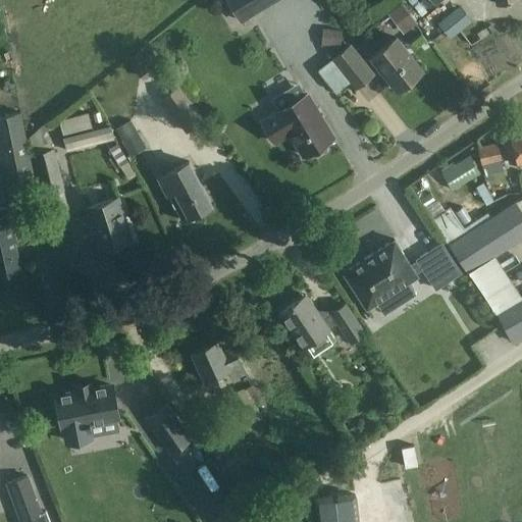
[(225,0),(240,22),(276,0),(225,0)]
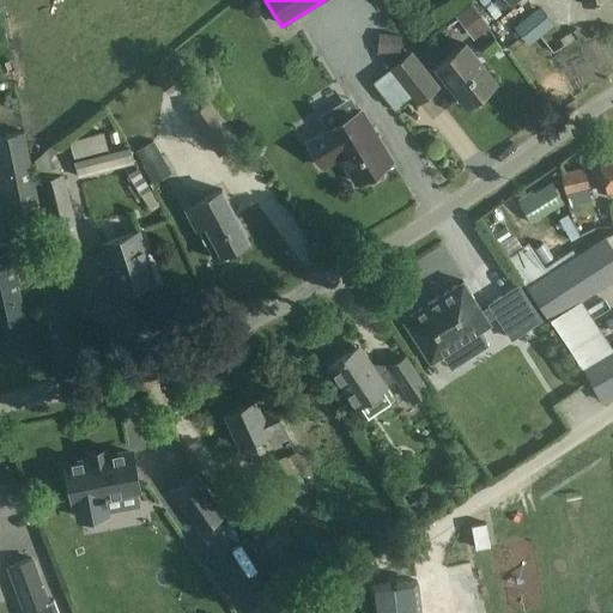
[(551,44),(542,19),(522,26),(530,52),(551,44)]
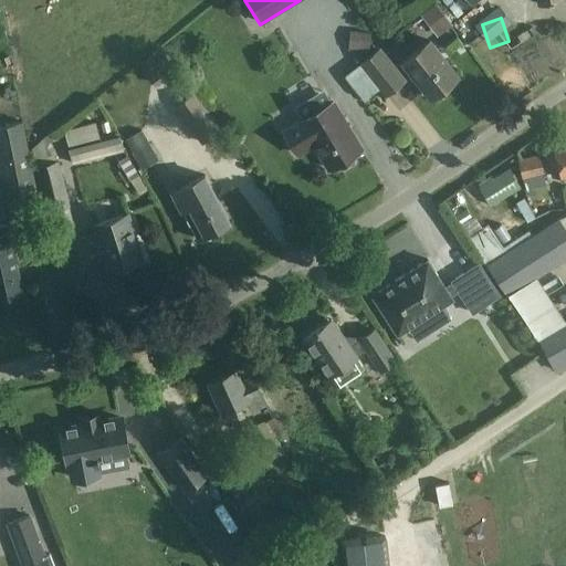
[(459,76),(429,40),(400,62),(430,100),(459,76)]
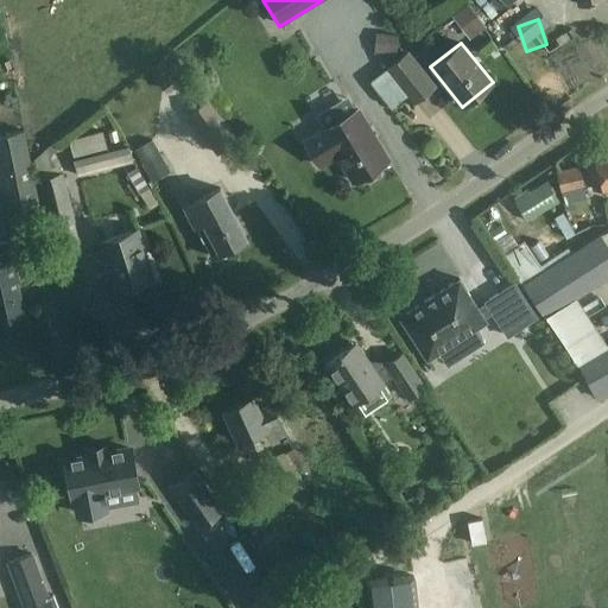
[(407,50),(385,69),(406,95),(413,105),(437,86),(407,50)]
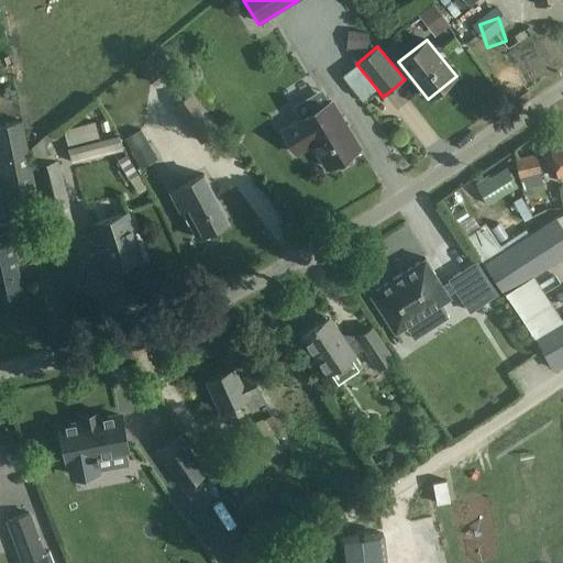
[(363,76),(350,87),(377,120),(390,109),(363,76)]
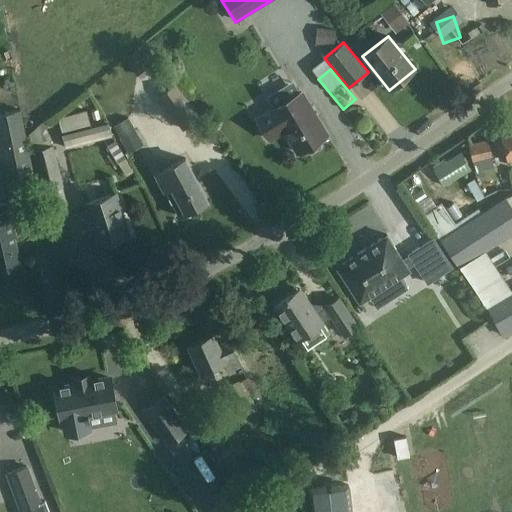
[(177,82),(158,96),(183,130),(201,116),(177,82)]
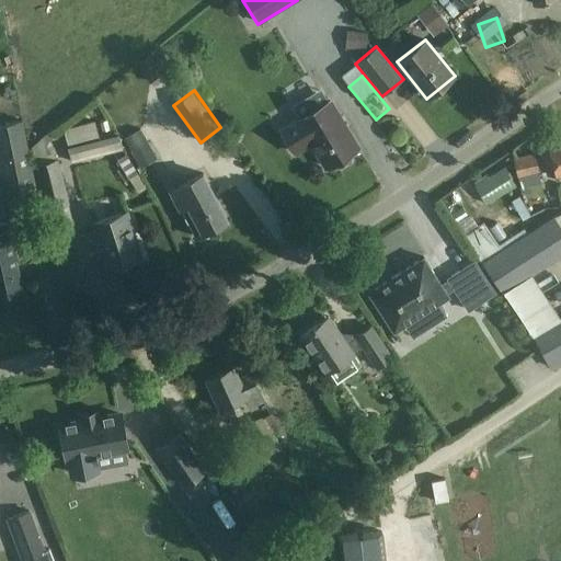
[(325,165),(334,161),(335,164),(340,164),(350,159),(351,155),(348,151),(357,146),(329,100),(281,129),(294,152),(310,141),(325,165)]
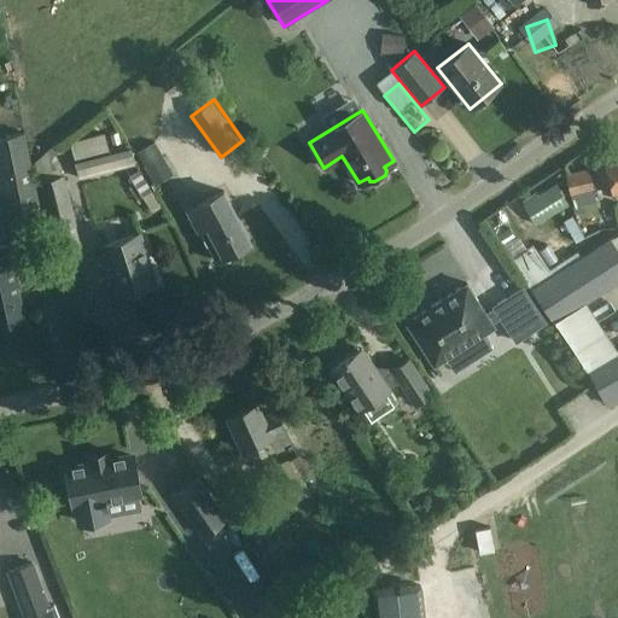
[(0,136),(0,193),(4,215),(40,207),(24,132),(0,136)]
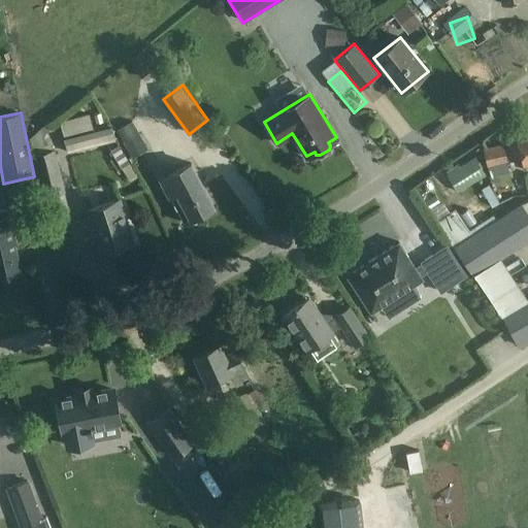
[(110,127),(63,139),(65,149),(112,136),(110,127)]
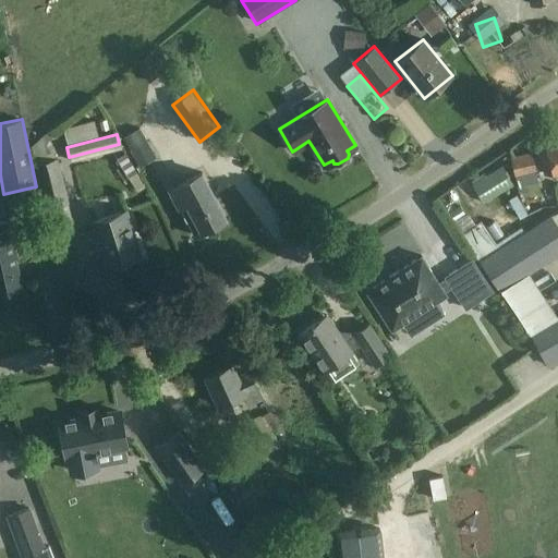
[(557,141),(545,144),(546,148),(537,150),(541,166),(549,164),(552,176),(557,173),(557,141)]
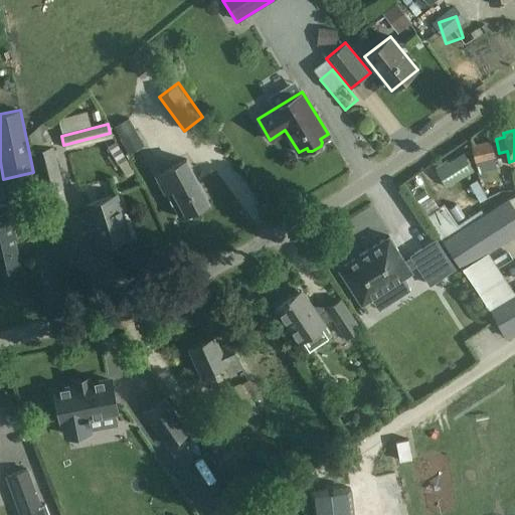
[(475,163),(495,158),(491,141),(471,146),(475,163)]
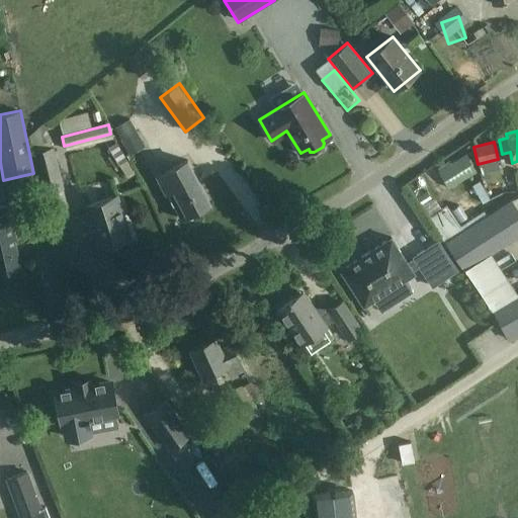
[(38,150),(33,151),(47,211),(69,207),(56,146),(38,150)]
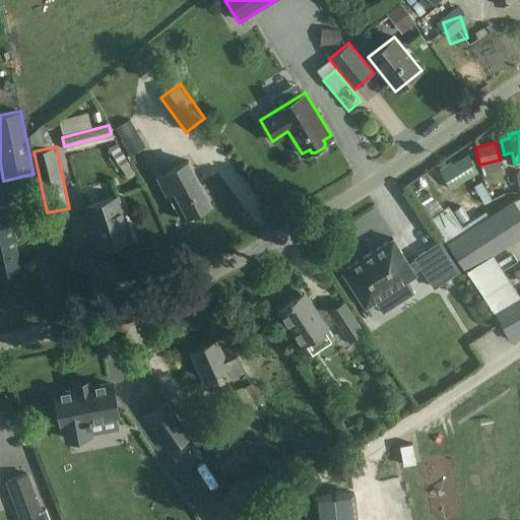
[(450,190),(477,174),(466,155),(439,172),(450,190)]
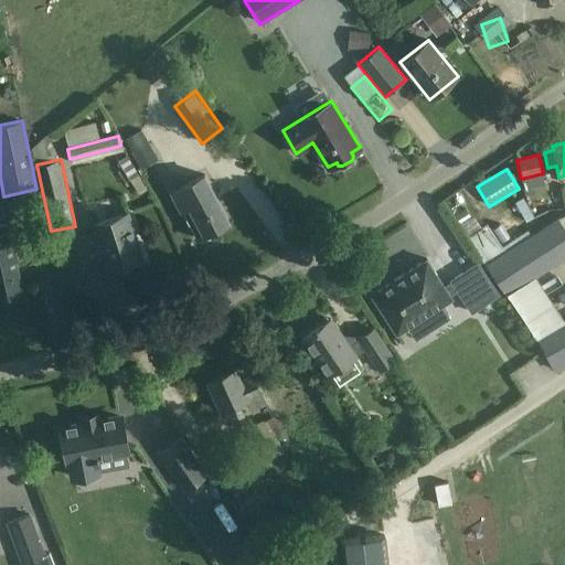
[(195,238),(228,221),(204,174),(171,192),(195,238)]
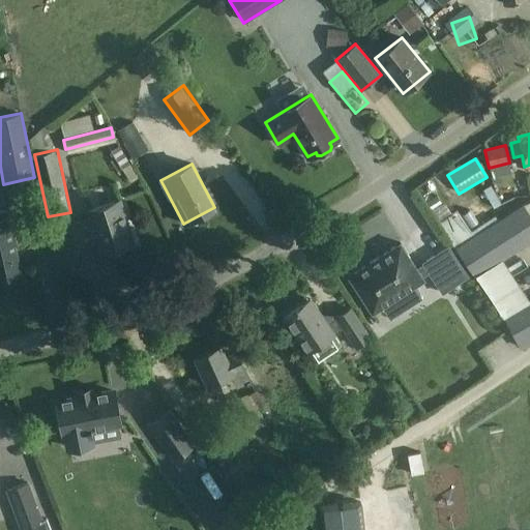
[(523,166),(494,169),(496,183),(525,180),(523,166)]
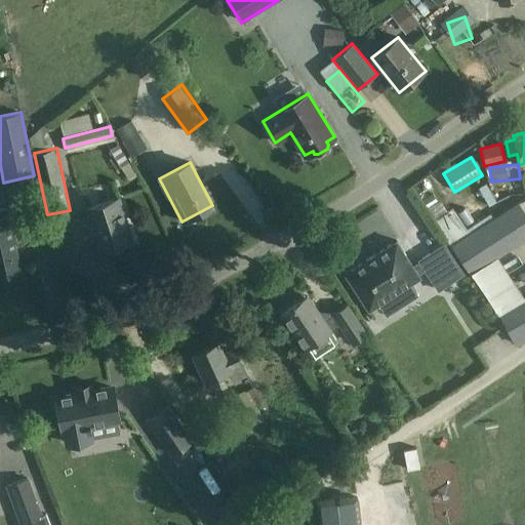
[(102,250),(131,240),(118,198),(87,208),(90,216),(69,224),(77,247),(98,240),(102,250)]
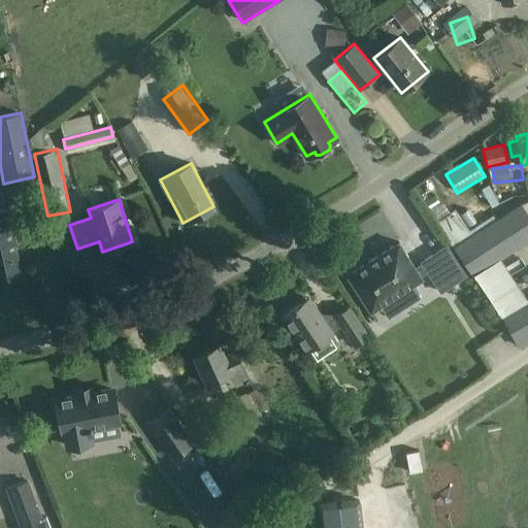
[(527,241),(527,212),(521,203),(453,248),(473,277),(527,241)]
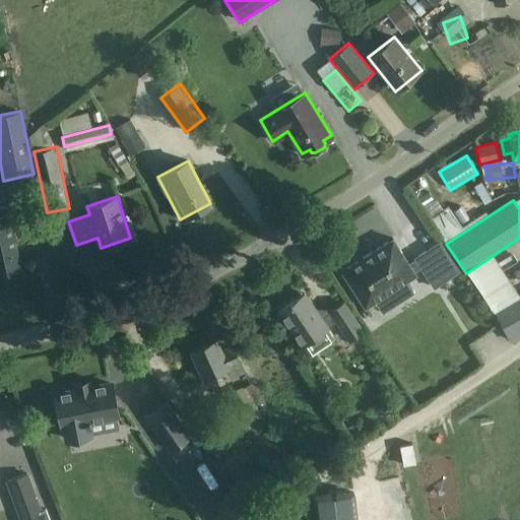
[(0,207),(0,272),(18,269),(11,239),(13,238),(6,206),(0,207)]
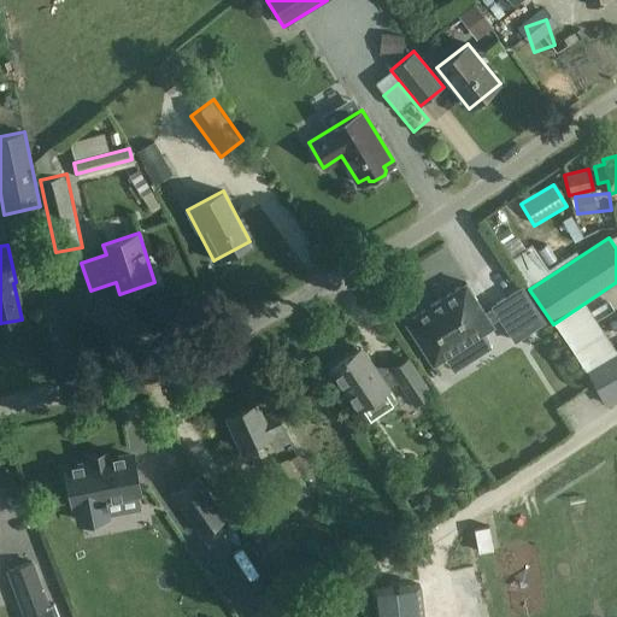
[(432,363),(492,324),(491,322),(499,316),(515,341),(544,322),(521,288),(492,306),(493,309),(485,313),(465,283),(405,322),(432,363)]
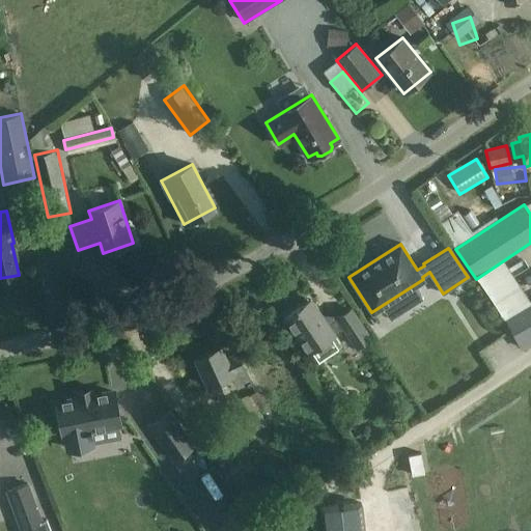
[(285,316),(309,352),(316,362),(341,345),(334,335),(345,327),(358,345),(371,337),(352,308),(328,324),(311,299),(285,316)]
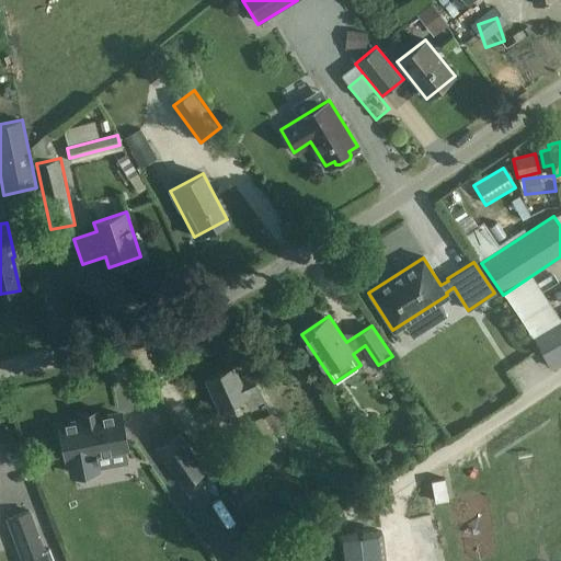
[(560,363),(560,319),(531,335),(550,369),(560,363)]
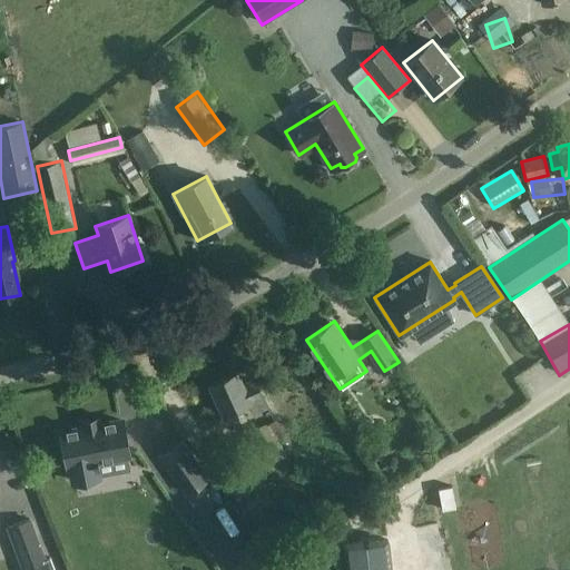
[(255,379),(244,384),(237,372),(208,385),(227,425),(238,420),(234,411),(248,403),(254,414),(268,408),(255,379)]
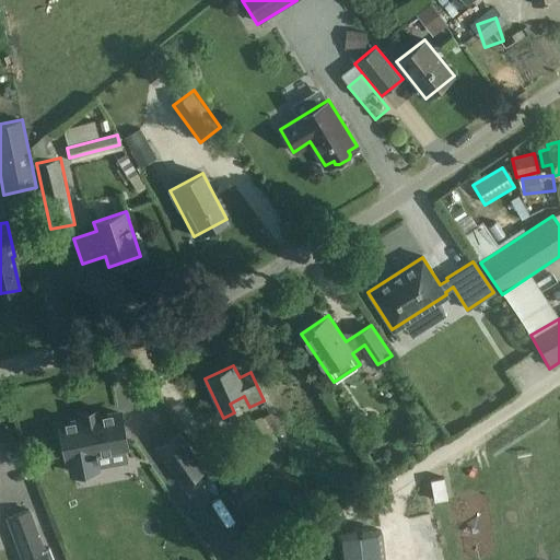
[(61,424),(68,458),(70,458),(73,474),(95,469),(92,454),(125,447),(118,413),(61,424)]
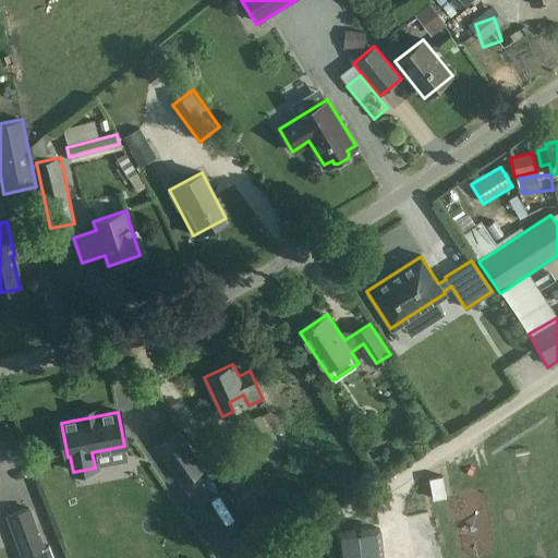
[(157,447),(181,483),(203,468),(178,432),(157,447)]
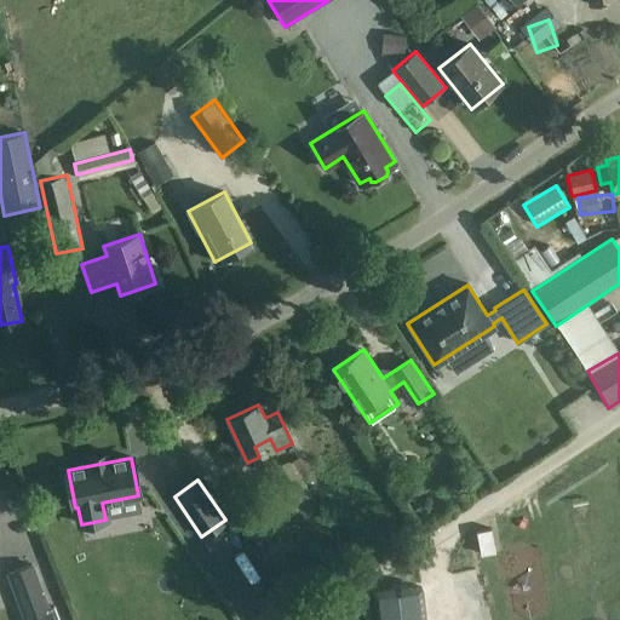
[(258,503),(240,514),(258,541),(276,530),(259,505),(258,503)]
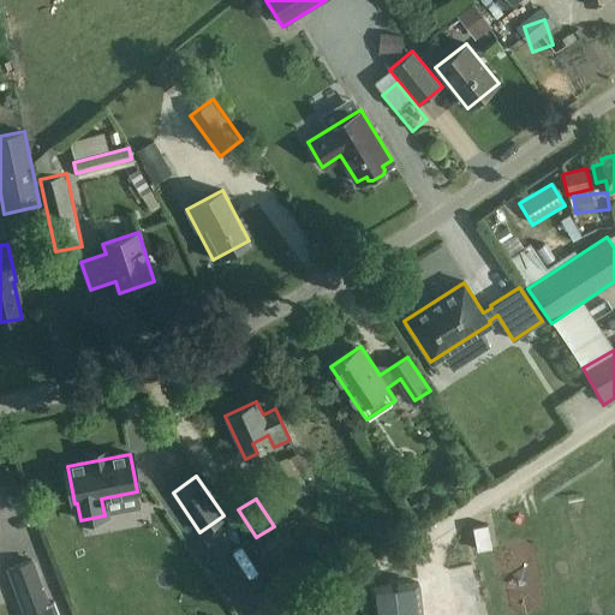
[(477,550),(491,548),(487,525),(472,527),(477,550)]
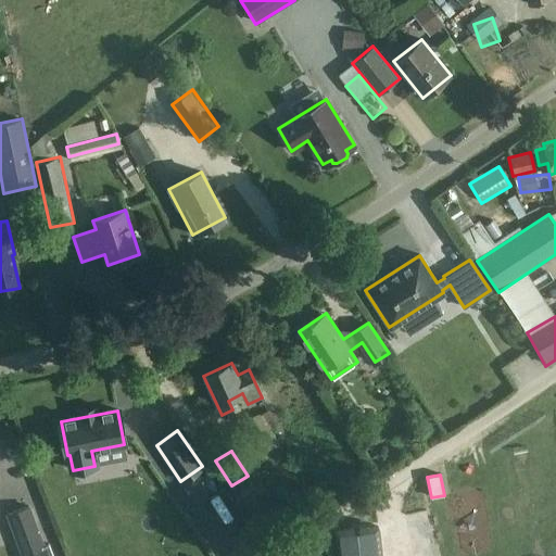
[(29,504),(9,513),(24,553),(24,555),(54,555),(50,543),(45,545),(40,533),(29,504)]
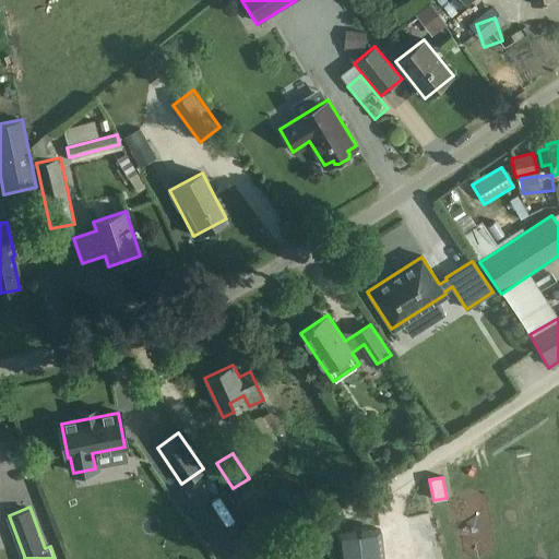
[(382,558),(380,530),(337,535),(340,558),(382,558)]
